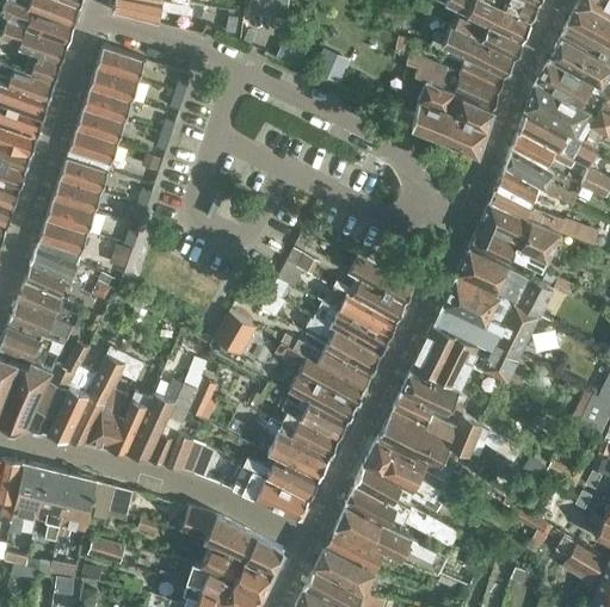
[(79,8),(57,0),(5,0),(5,1),(73,26),(79,8)]
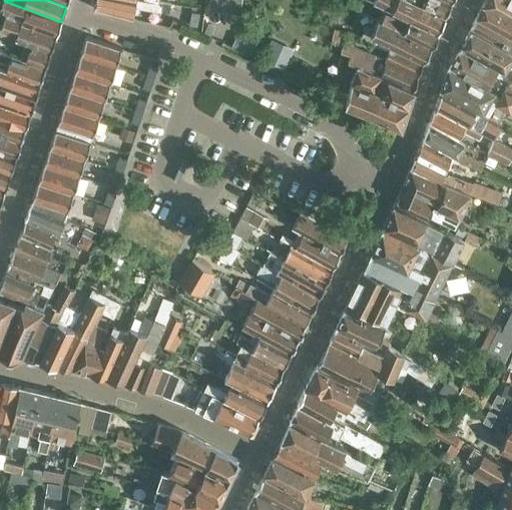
[(170,6),(158,4),(138,1),(133,0),(95,0),(93,10),(132,20),(135,5),(139,6),(139,8),(141,11),(168,15),(170,6)]
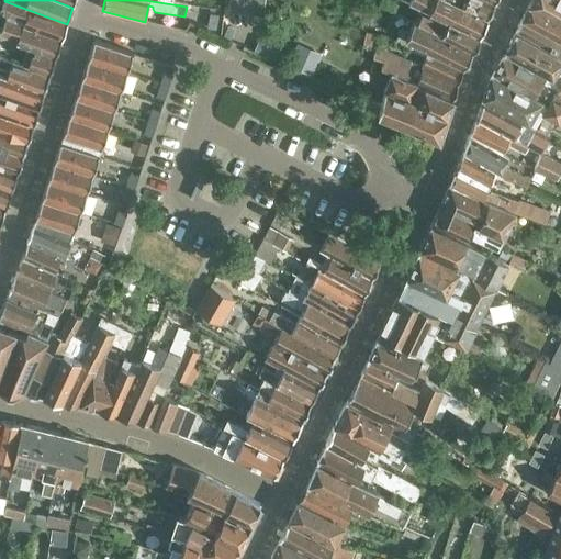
[(480,37),(495,6),(483,0),(412,0),(410,4),(448,22),(480,37)]
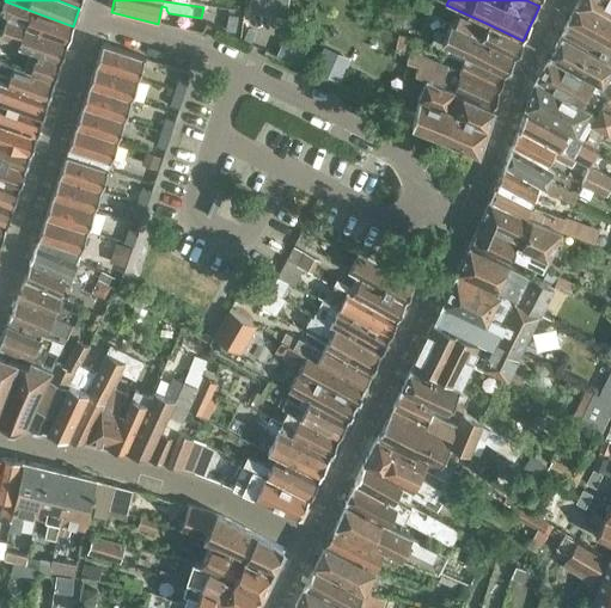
[(610,0),(580,0),(578,5),(610,22),(610,0)]
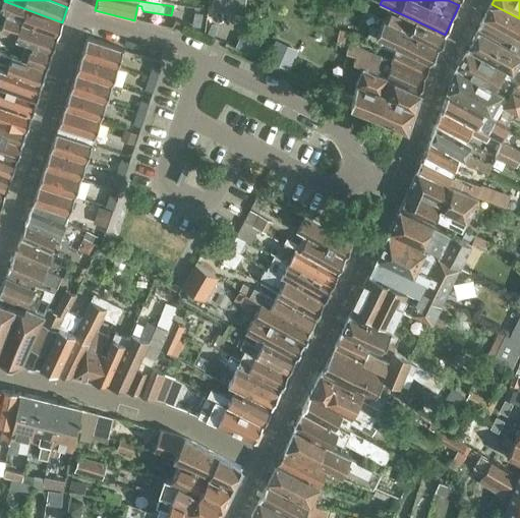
[(57,39),(62,22),(4,1),(0,9),(0,11),(7,15),(6,19),(57,39)]
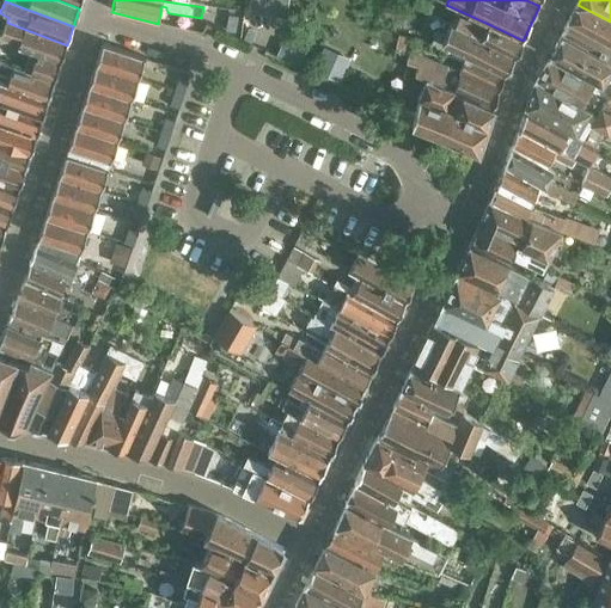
[(610,22),(578,5),(569,22),(606,41),(610,42),(610,22)]
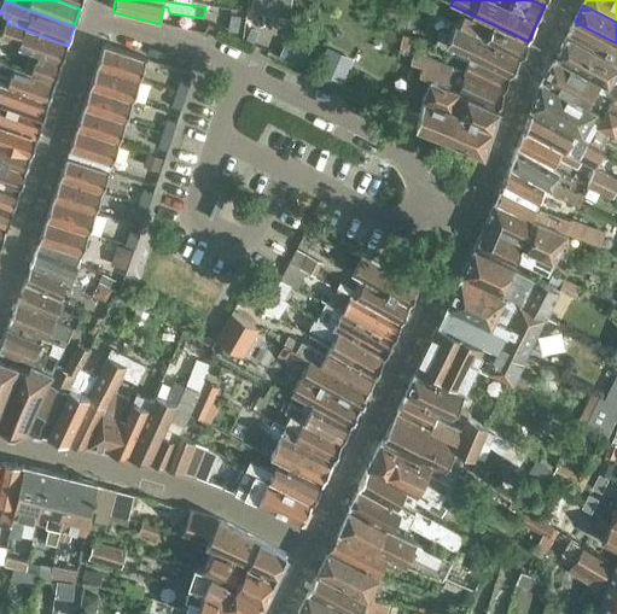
[(528,41),(493,24),(490,30),(464,18),(460,27),(521,57),(528,41)]
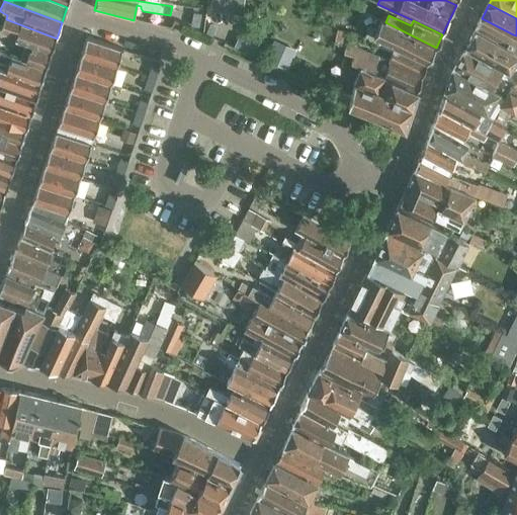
[(509,40),(513,34),(482,18),(475,31),(516,54),(516,41),(509,40)]
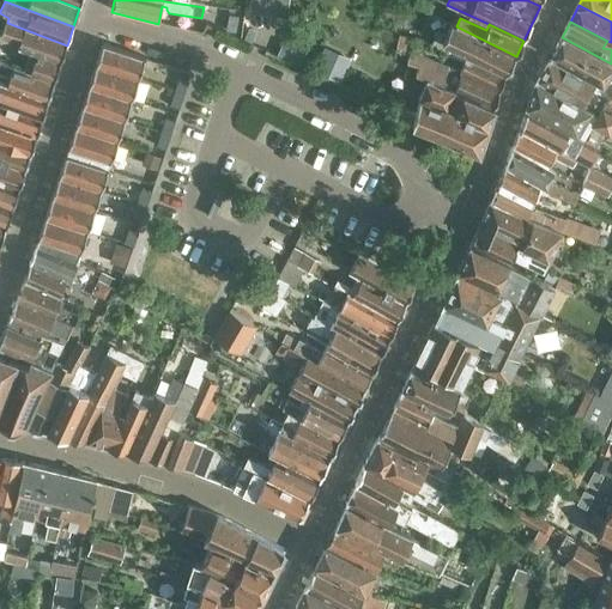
[(61,65),(67,46),(7,23),(4,31),(0,29),(0,35),(1,36),(1,37),(20,43),(18,50),(31,55),(61,65)]
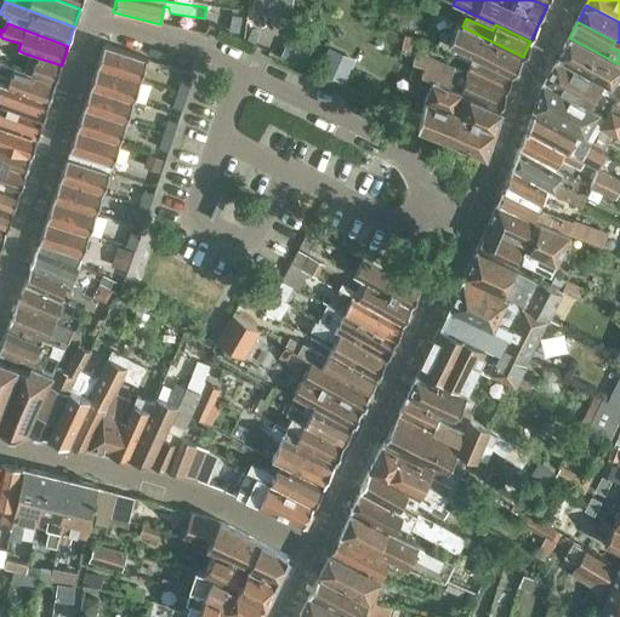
[(411,24),(410,36),(430,39),(431,26),(411,24)]
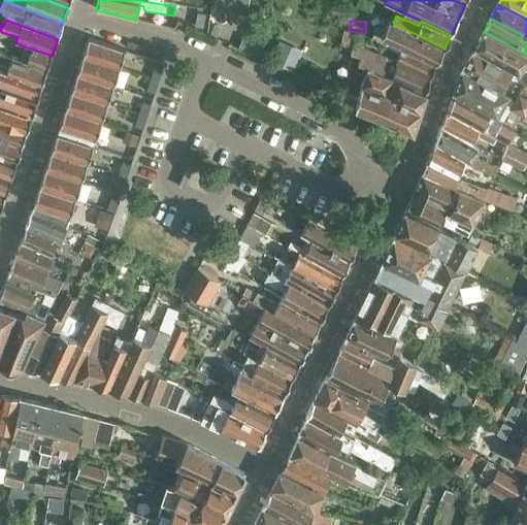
[(445,48),(393,23),(389,21),(384,33),(375,30),(370,42),(385,47),(400,54),(396,64),(431,78),(436,65),(445,48)]
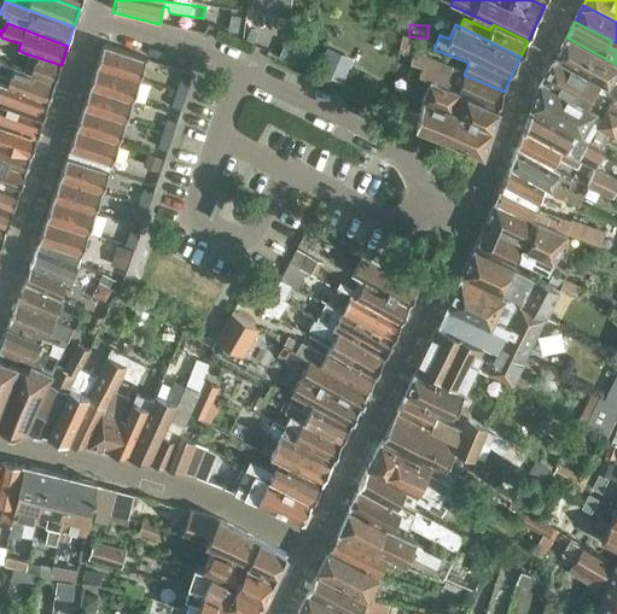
[(413,57),(425,59),(429,42),(403,36),(399,53),(413,57)]
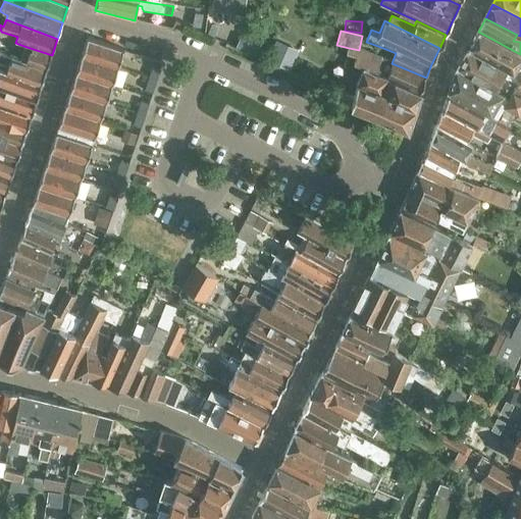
[(520,70),(515,67),(520,57),(520,54),(478,32),(467,53),(511,78),(509,82),(510,83),(513,84),(515,80),(520,83),(516,89),(520,91),(520,70)]
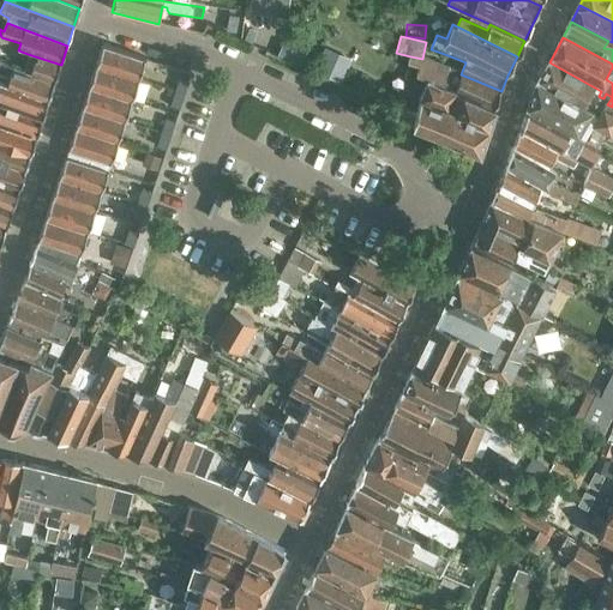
[(96,70),(138,84),(146,60),(103,46),(96,70)]
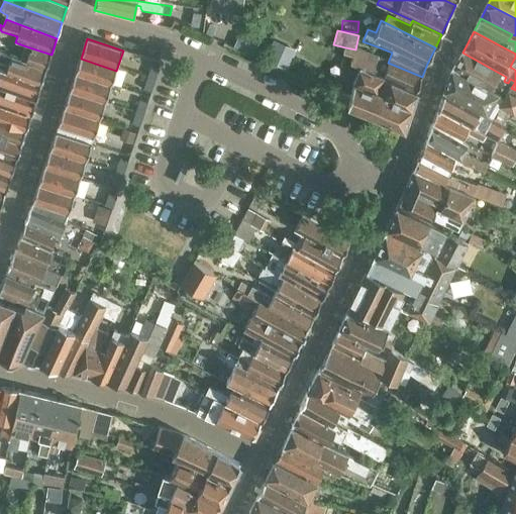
[(268,55),(279,69),(294,57),(283,42),(268,55)]
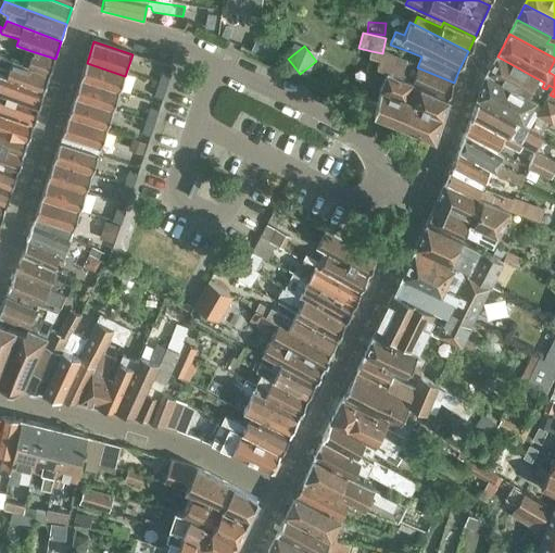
[(49,76),(55,59),(28,50),(23,65),(49,76)]
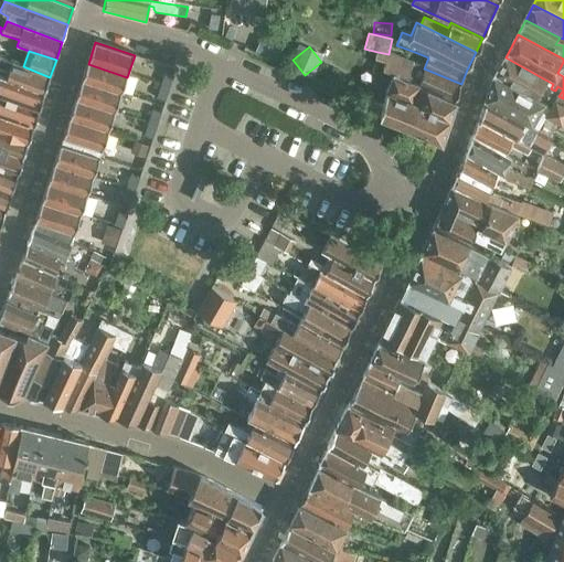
[(397,56),(389,54),(378,52),(375,60),(385,63),(382,71),(394,75),(387,92),(382,107),(371,103),(373,95),(363,91),(361,95),(357,93),(354,97),(352,105),(380,116),(380,117),(442,141),(456,102),(418,85),(418,84),(410,81),(414,64),(406,62),(406,61),(397,57),(397,56)]
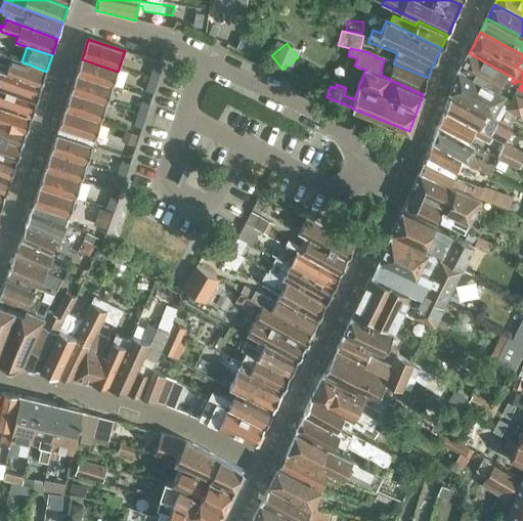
[(46,72),(22,61),(0,53),(0,63),(8,67),(6,75),(41,88),(46,72)]
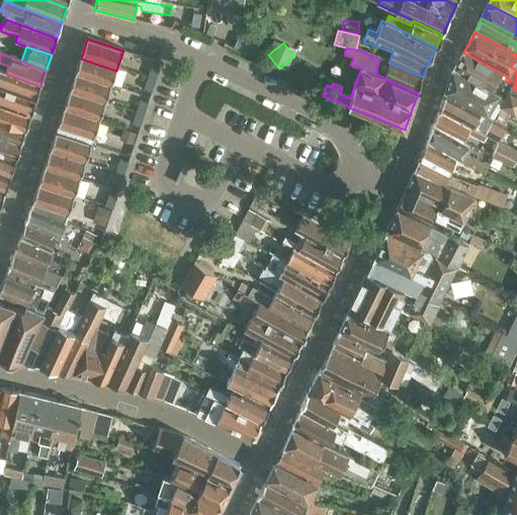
[(505,100),(510,93),(512,88),(516,82),(511,79),(509,83),(506,82),(505,81),(507,77),(463,53),(453,71),(505,100)]
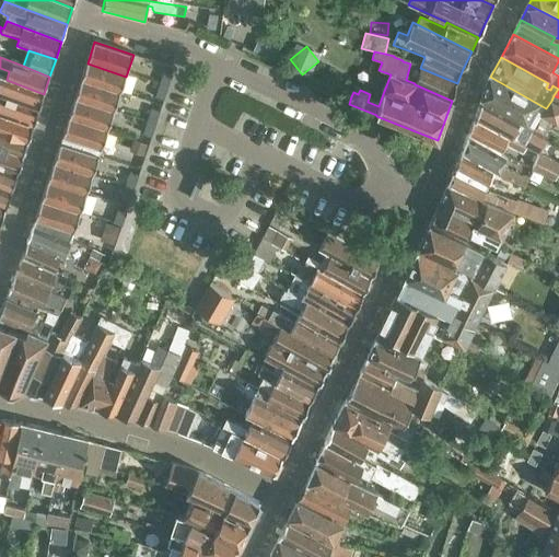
[(119,97),(126,77),(88,64),(81,84),(119,97)]
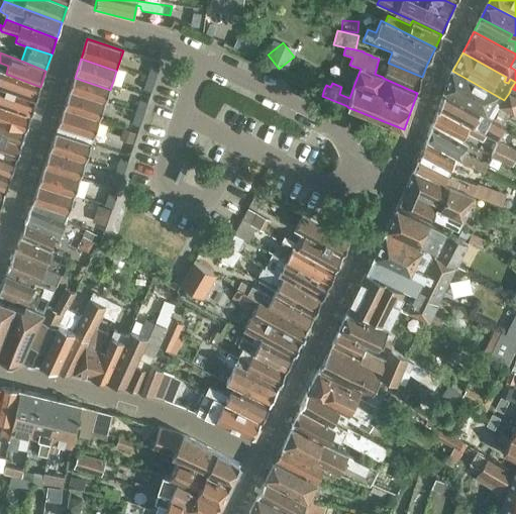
[(422,77),(388,63),(379,59),(375,74),(383,77),(383,78),(417,93),(422,77)]
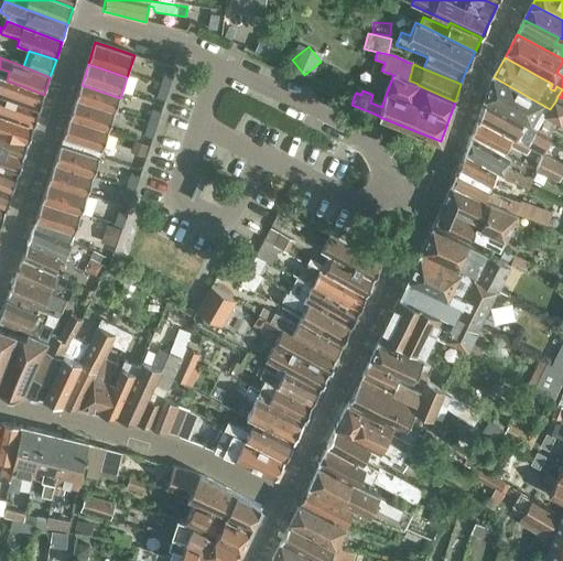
[(160,88),(169,92),(174,76),(165,73),(160,88)]
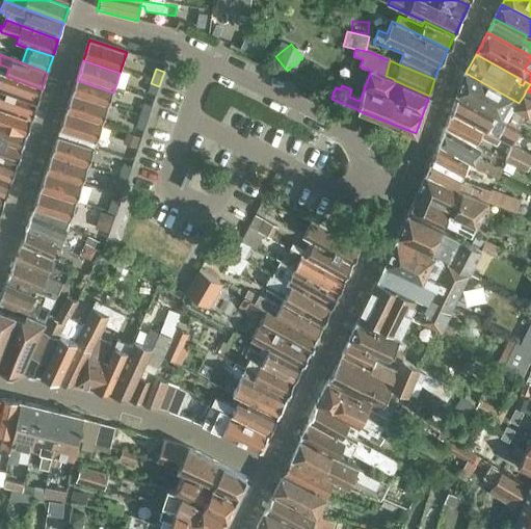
[(42,89),(6,76),(0,73),(0,93),(36,106),(42,89)]
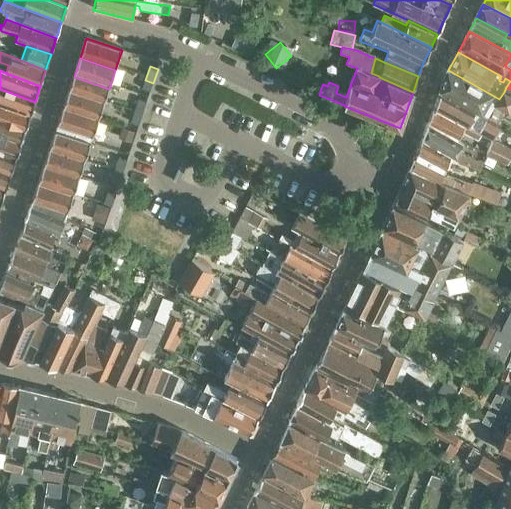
[(510,95),(504,92),(499,99),(448,70),(439,93),(482,116),(497,124),(503,112),(509,115),(510,112),(510,95)]
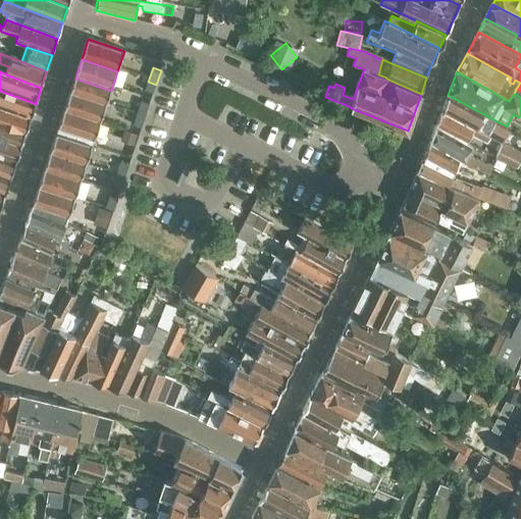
[(105,109),(111,91),(75,79),(68,97),(105,109)]
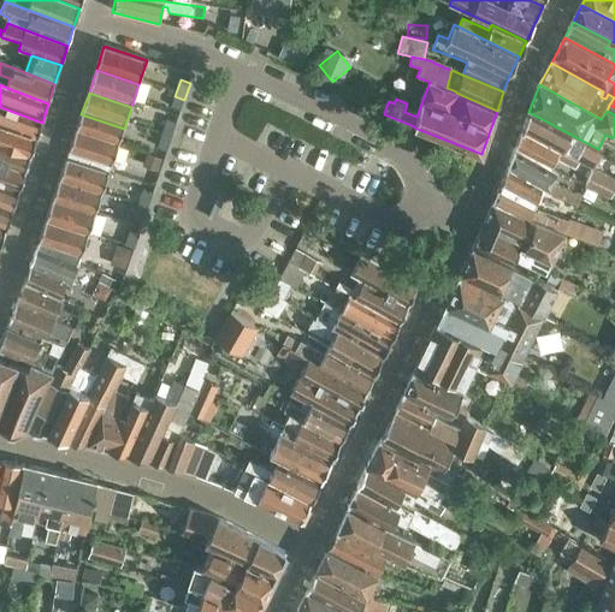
[(178,117),(184,100),(175,96),(170,114),(178,117)]
